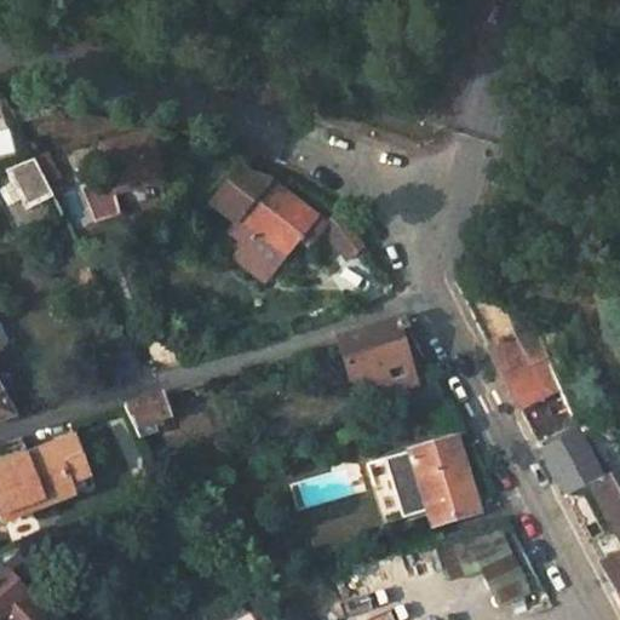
[(0,155),(13,154),(10,130),(0,131),(0,155)]
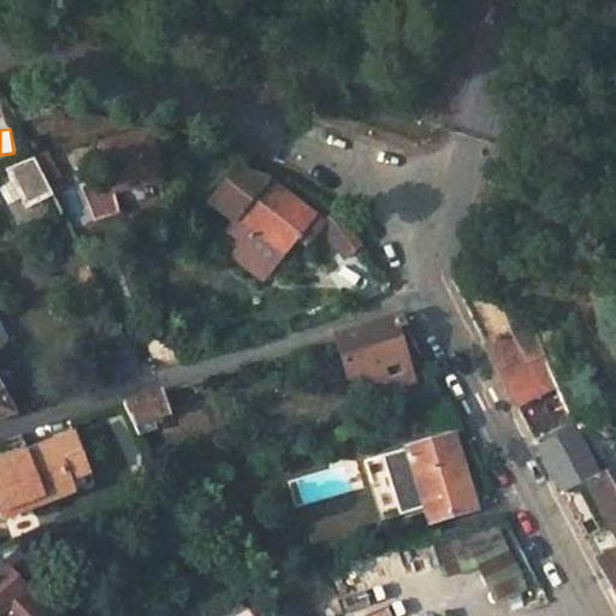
[(163,194),(154,146),(106,154),(114,202),(163,194)]
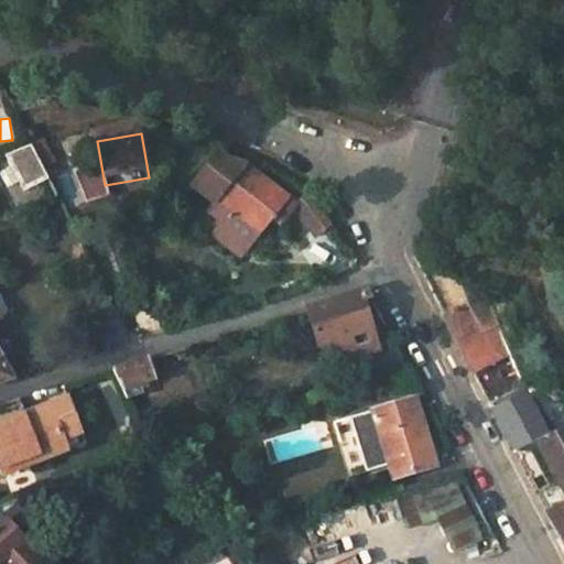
[(28,139),(30,143),(43,169),(53,164),(41,139),(36,141),(34,137),(28,139)]
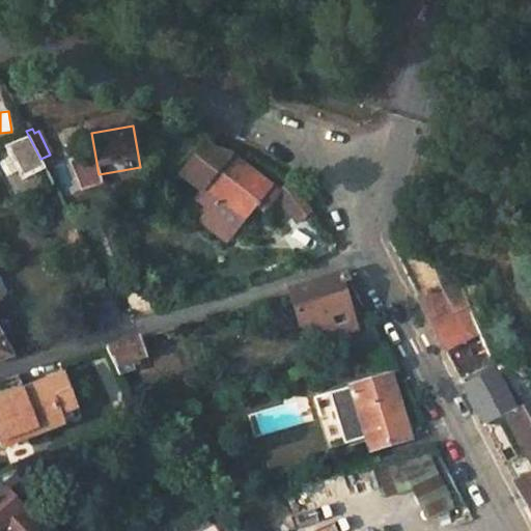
[(46,169),(40,159),(28,135),(4,145),(23,182),(46,169)]
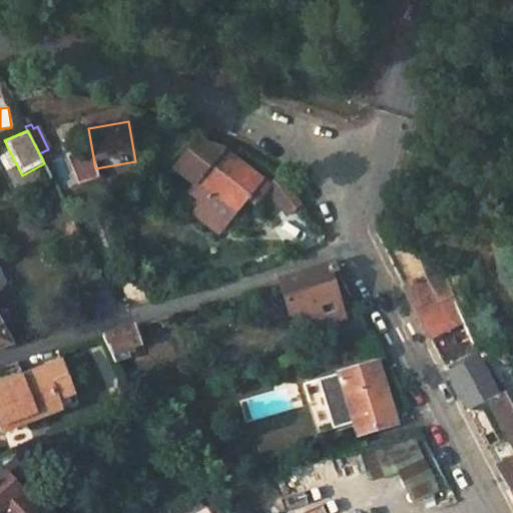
[(174,176),(193,188),(186,196),(200,207),(192,217),(215,235),(246,196),(254,203),(262,195),(285,217),(301,205),(293,193),(278,176),(268,184),(260,179),(219,149),(194,147),(174,176)]
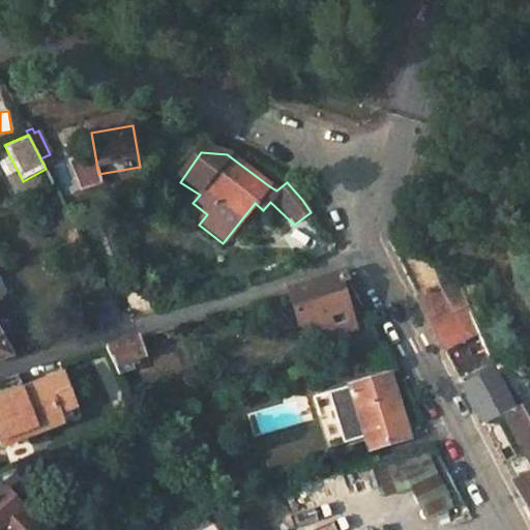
[(313,214),(282,234),(303,266),(333,246),(313,214)]
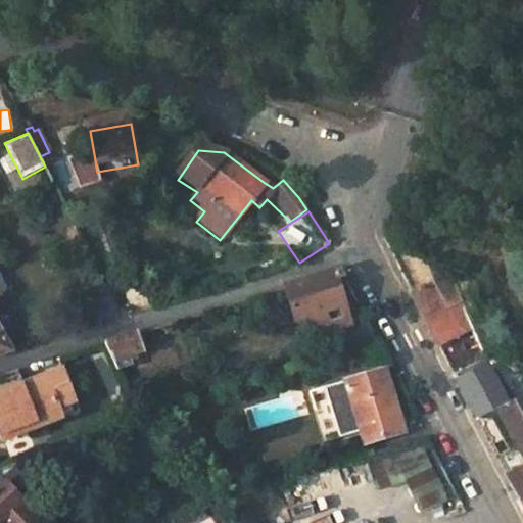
[(339,325),(344,345),(375,337),(366,319),(349,323),(335,276),(342,274),(339,267),(283,285),(293,318),(318,330),(339,325)]
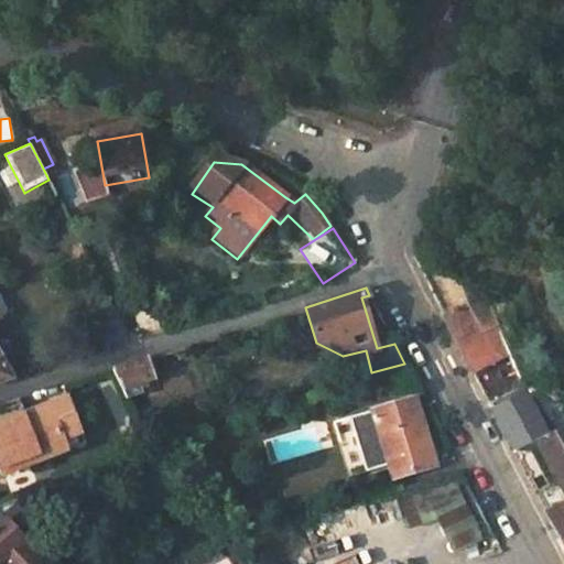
[(497,357),(480,325),(485,323),(481,316),(478,318),(469,302),(443,315),(487,402),(516,388),(499,356),(497,357)]
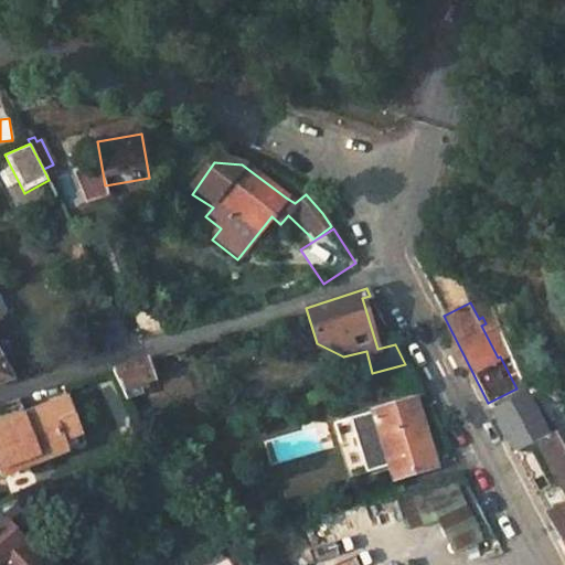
[(0,343),(0,382),(10,380),(0,361),(0,358),(9,353),(10,351),(6,343),(2,342),(0,343)]
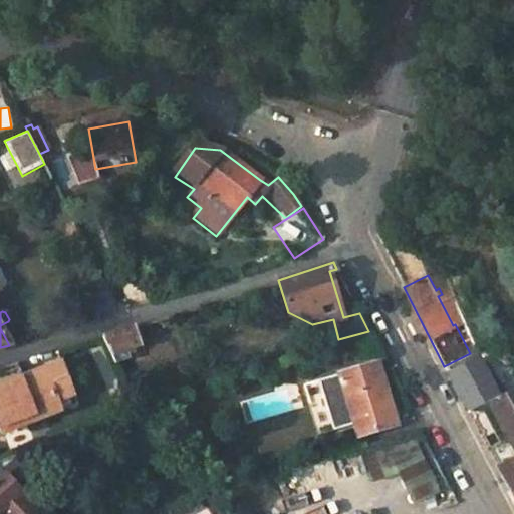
[(130,355),(127,346),(137,343),(132,326),(101,335),(113,361),(130,355)]
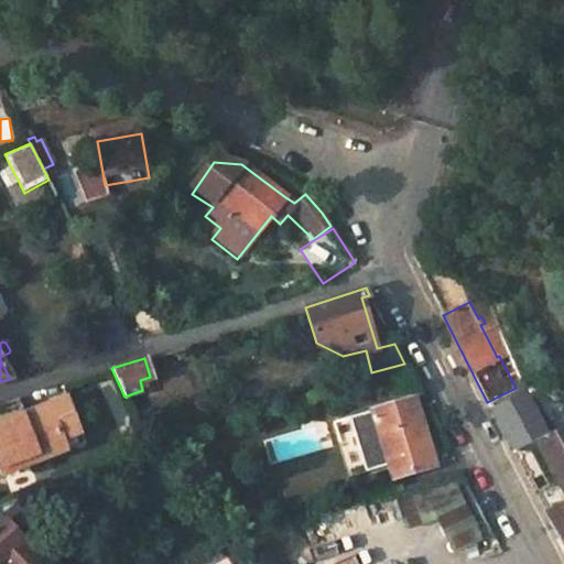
[(490,408),(511,448),(535,436),(542,433),(549,430),(545,423),(540,425),(525,397),(522,391),(490,408)]
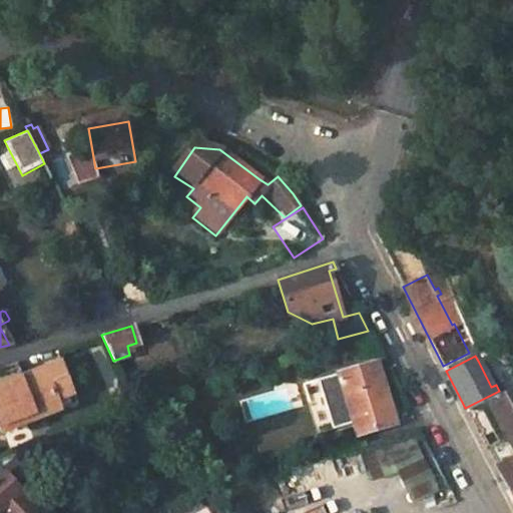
[(499,391),(504,388),(487,356),(478,361),(491,387),(496,385),(499,391)]
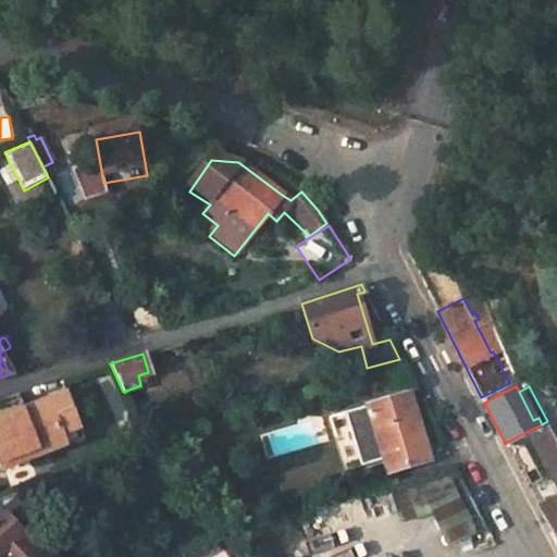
[(408,391),(329,411),(343,466),(381,456),(384,469),(426,457),(408,391)]
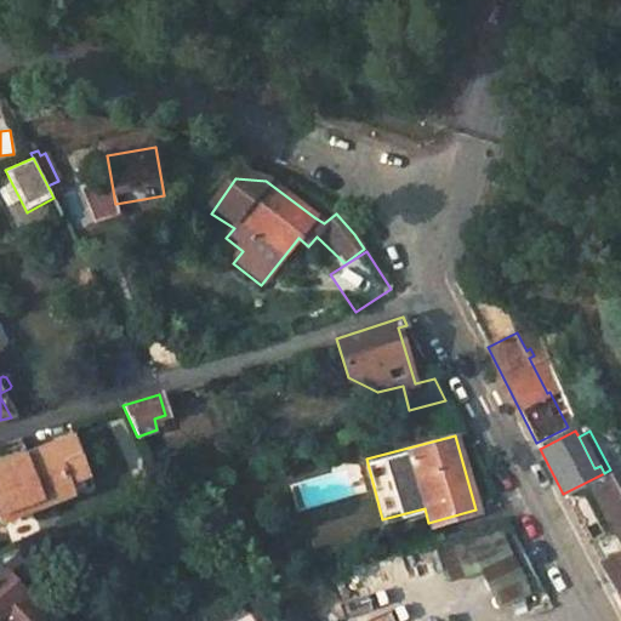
[(86,478),(70,438),(0,465),(0,516),(3,523),(73,495),(69,484),(86,478)]
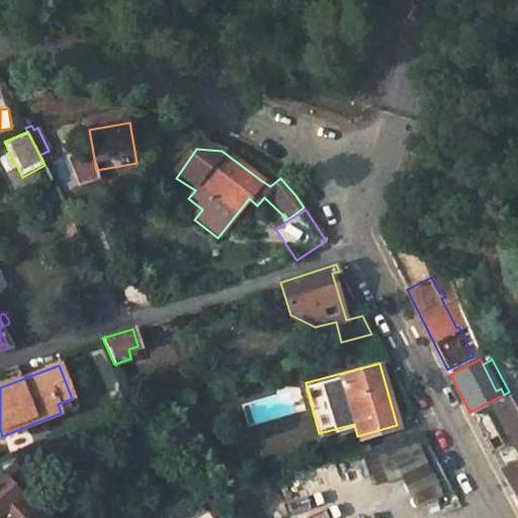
[(517,386),(509,392),(504,395),(498,398),(517,435),(517,386)]
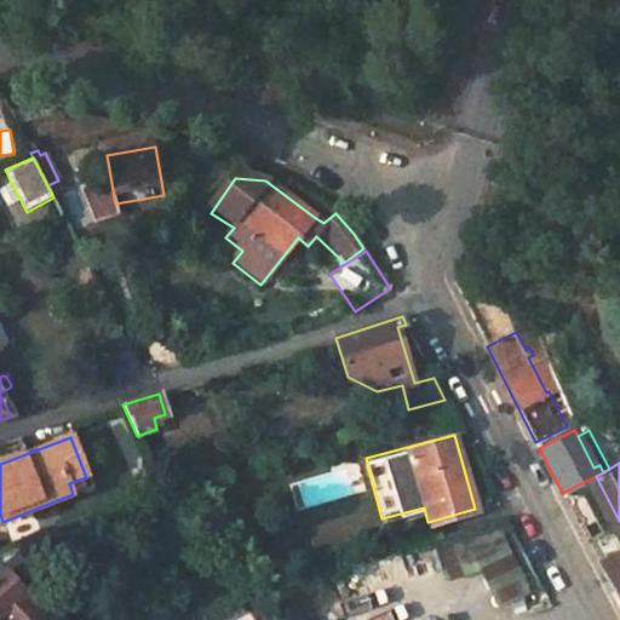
[(183,476),(188,484),(194,482),(189,474),(183,476)]
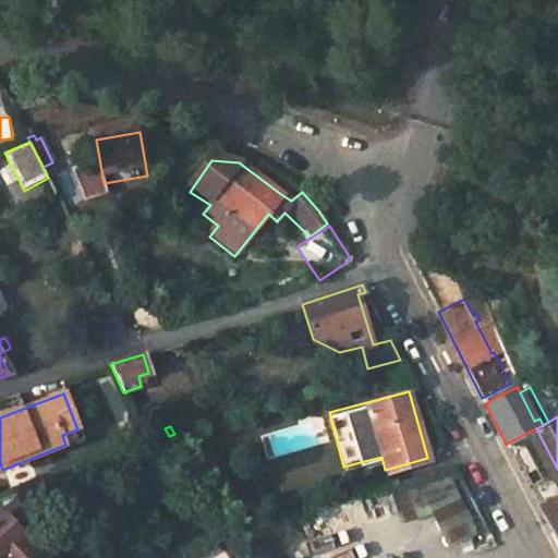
[(557,485),(530,432),(506,444),(535,500),(557,486),(557,485)]
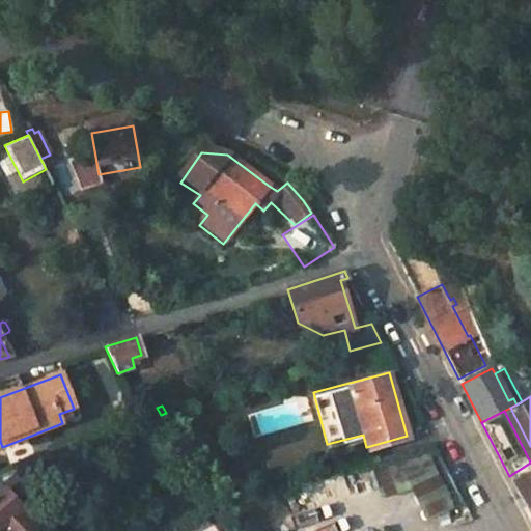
[(426,522),(455,508),(427,452),(371,471),(382,499),(411,490),(426,522)]
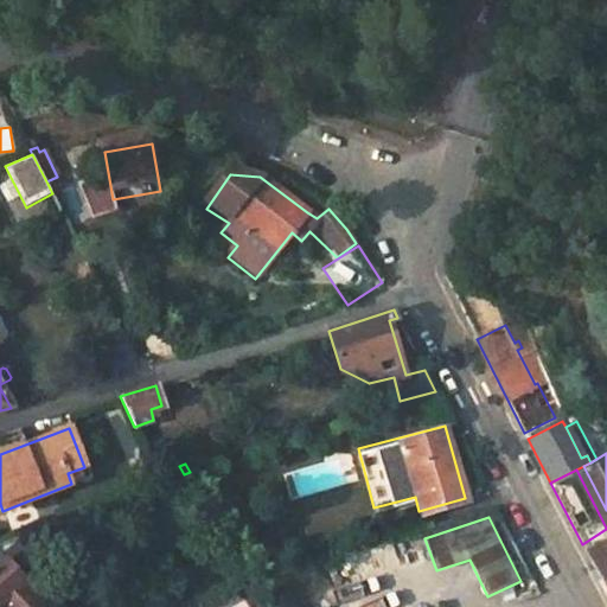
[(46,526),(62,554),(77,544),(63,521),(46,526)]
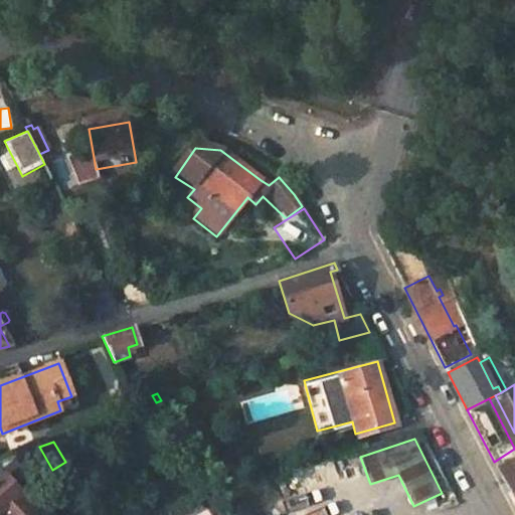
[(514,455),(496,466),(500,474),(514,466),(514,455)]
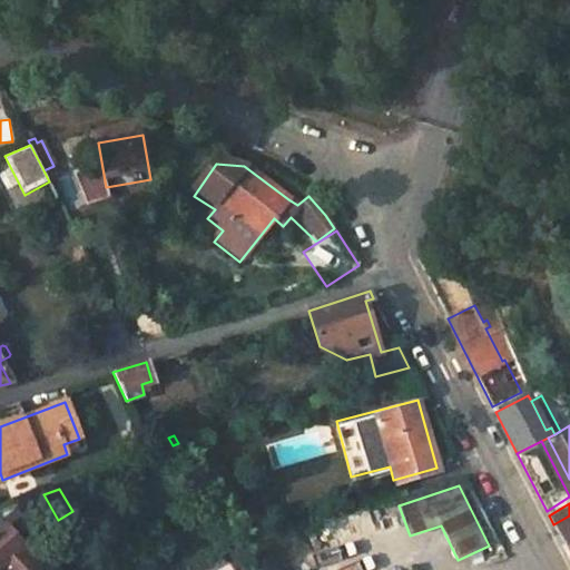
[(40,569),(42,568),(15,538),(27,526),(10,508),(0,511),(0,566),(3,569),(40,569)]
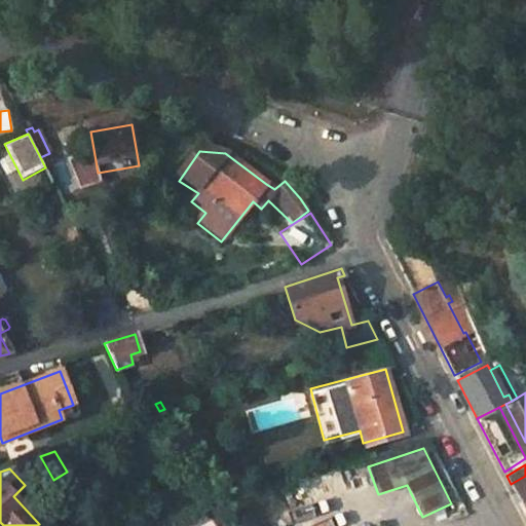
[(525,476),(511,484),(525,513),(525,476)]
